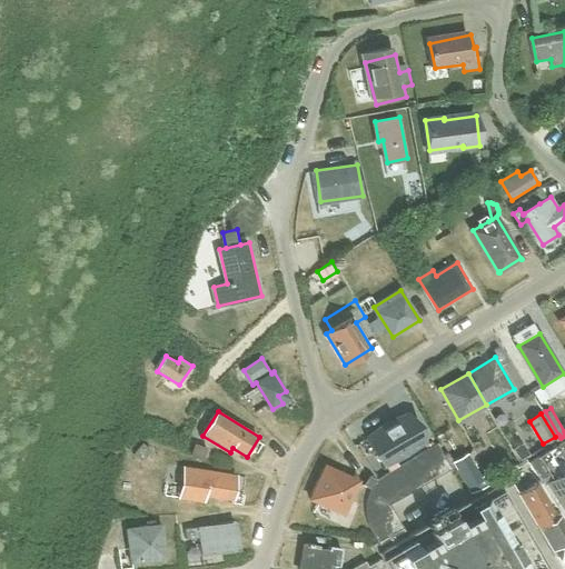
[(393,460),(424,441),(408,415),(369,437),(385,465),(386,463),(393,460)]
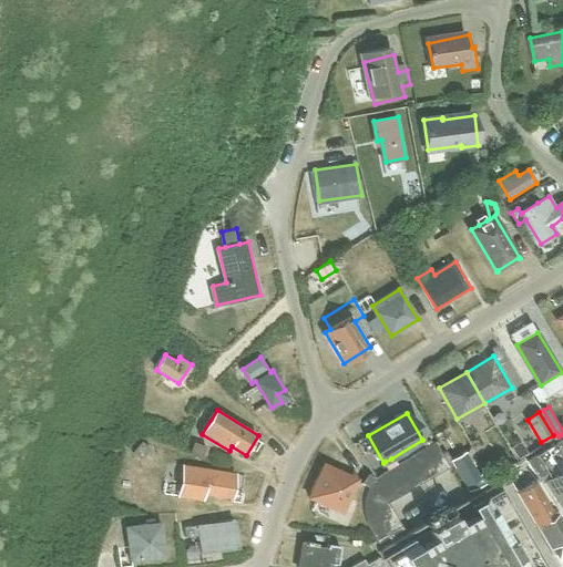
[(562,437),(528,461),(556,508),(560,506),(562,511),(562,437)]
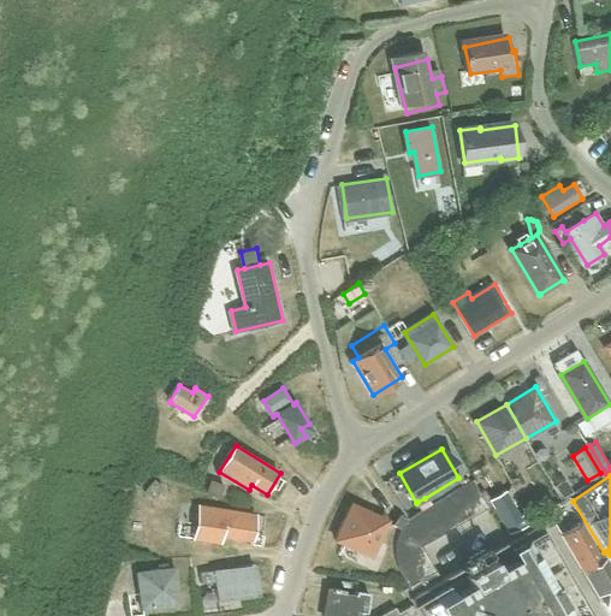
[(212,480),(208,490),(223,493),(225,484),(212,480)]
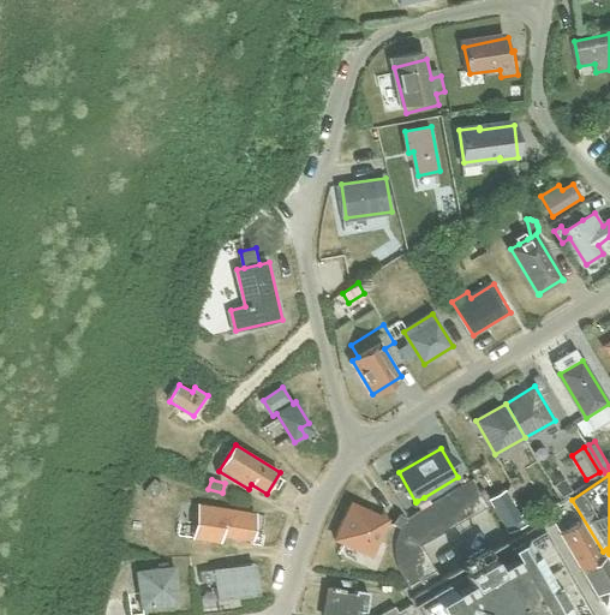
[(476,479),(462,487),(478,514),(491,507),(476,479)]
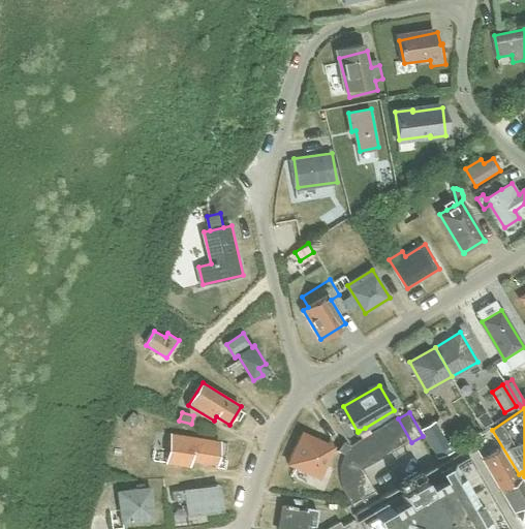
[(485,413),(476,418),(483,429),(491,424),(485,413)]
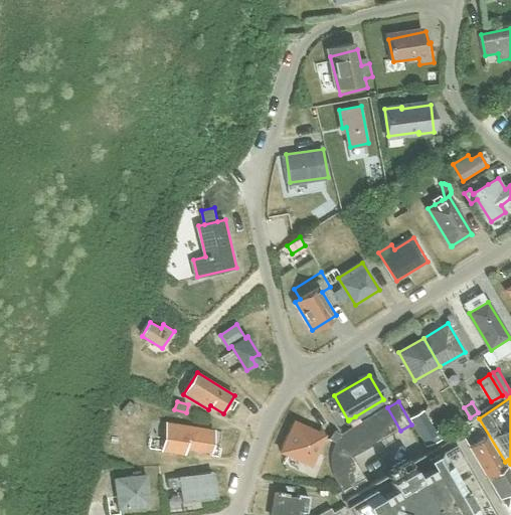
[(387,407),(376,414),(389,437),(400,431),(387,407)]
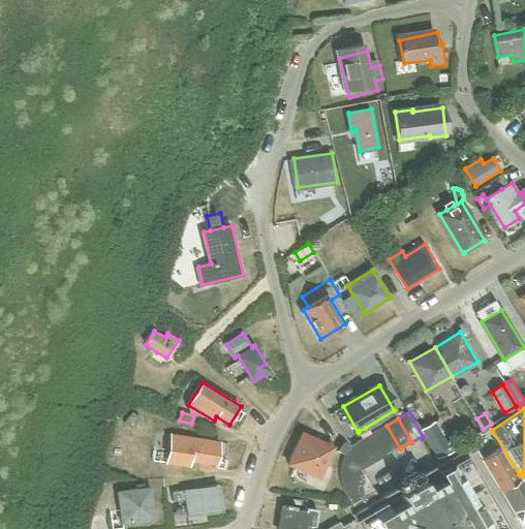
[(424,430),(425,431),(440,458),(459,450),(454,441),(450,444),(437,423),(424,430)]
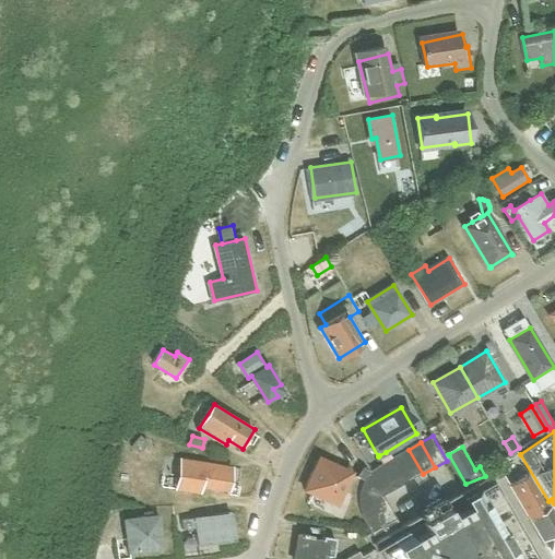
[(409,450),(397,456),(410,480),(423,474),(409,450)]
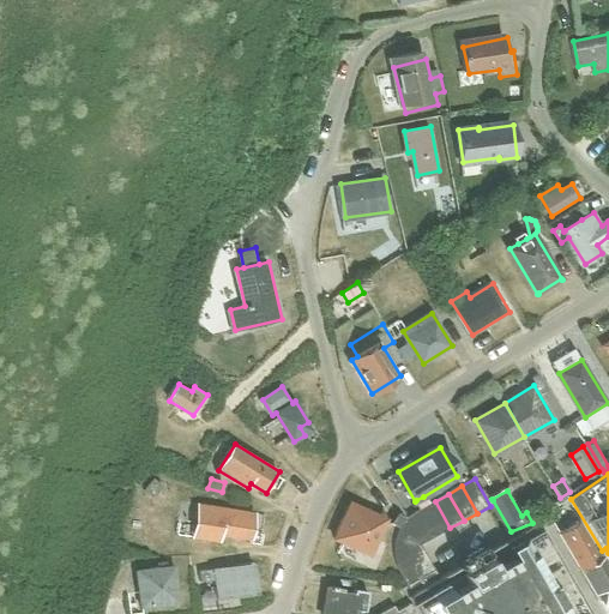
[(416,500),(415,501),(421,509),(428,504),(423,497),(416,500)]
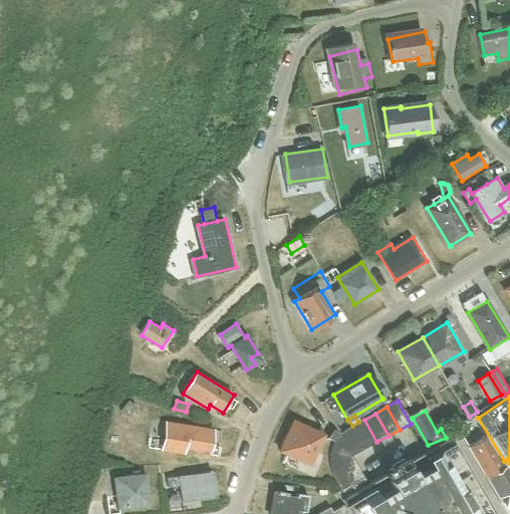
[(364,420),(353,426),(365,448),(376,442),(364,420)]
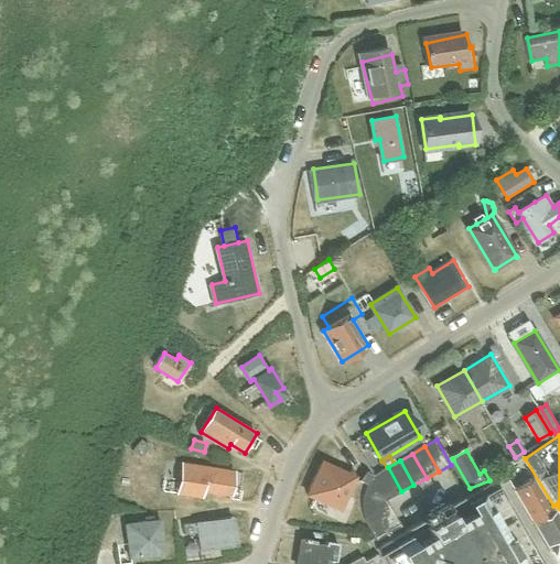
[(185,469),(181,495),(203,498),(204,490),(233,495),(235,477),(206,473),(207,467),(186,464),(185,469)]
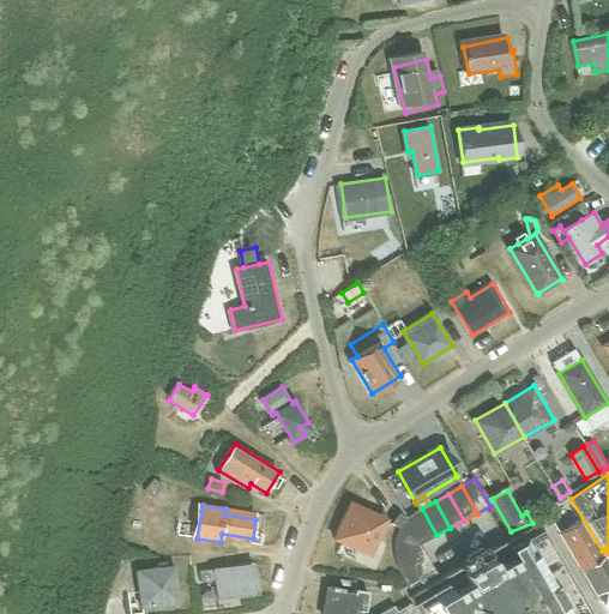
[(350,506),(336,539),(371,554),(386,519),(368,511),(367,513),(350,506)]
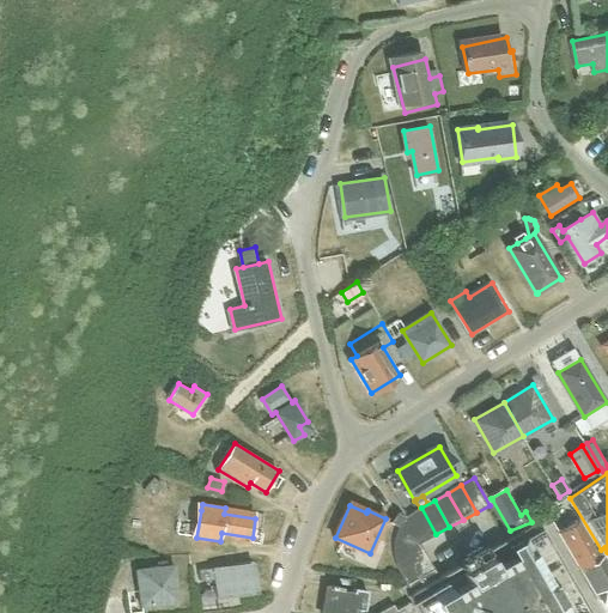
[(423,542),(436,534),(421,508),(414,511),(408,517),(402,526),(399,533),(423,542)]
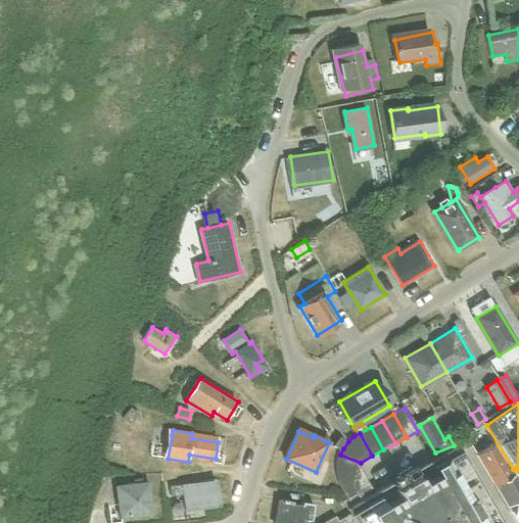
[(339,436),(334,445),(339,449),(345,440),(339,436)]
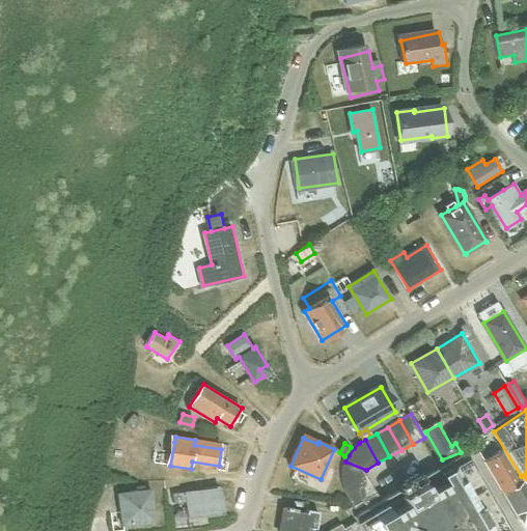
[(526,485),(522,478),(519,479),(501,451),(486,460),(518,513),(526,507),(526,485)]
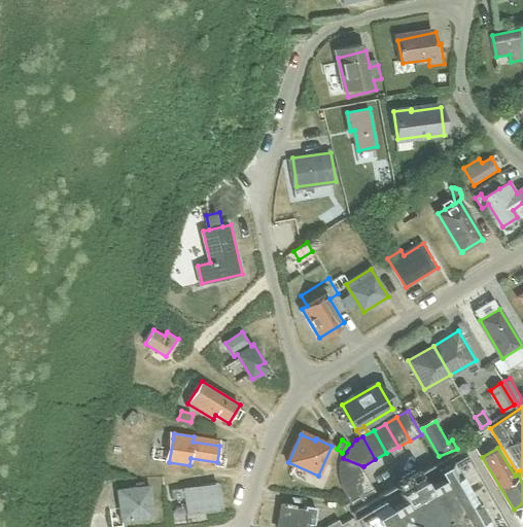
[(504,526),(475,471),(460,450),(423,471),(380,495),(358,507),(354,510),(354,512),(351,513),(354,518),(358,526),(504,526)]
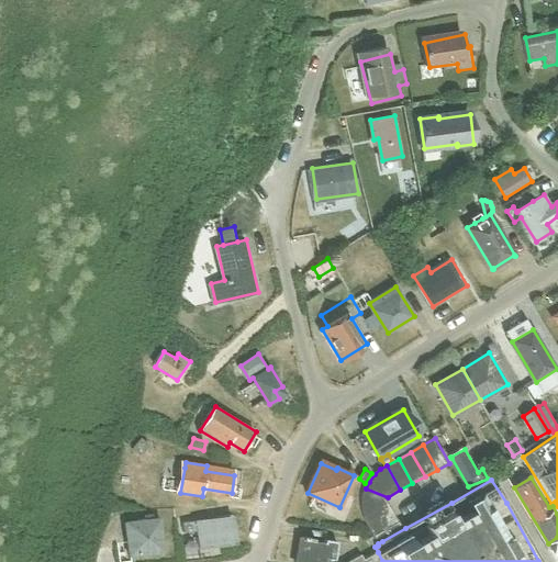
[(368,523),(394,508),(388,497),(366,489),(364,497),(363,506),(364,514),(368,523)]
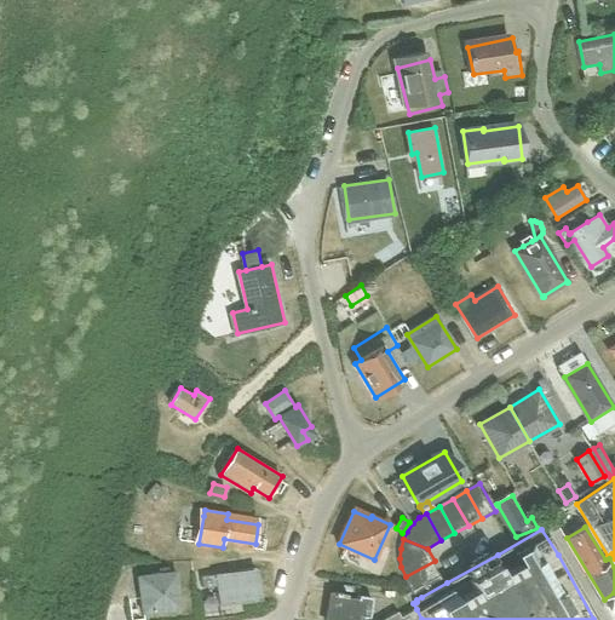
[(442,574),(435,561),(406,577),(412,590),(417,587),(442,574)]
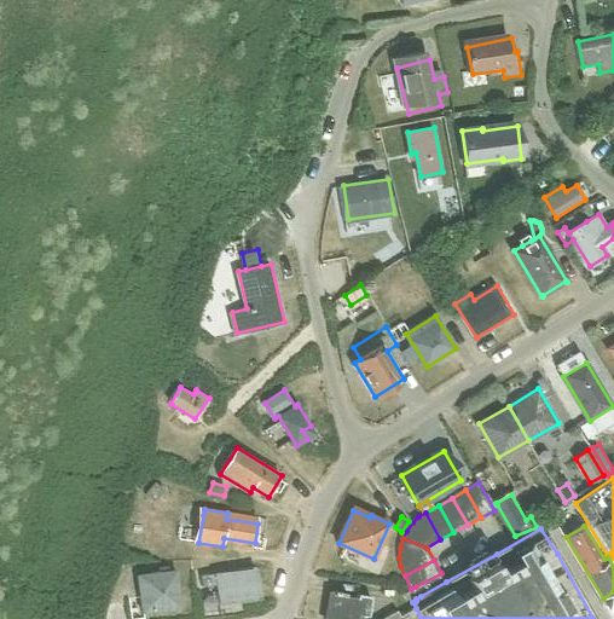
[(177,572),(139,577),(144,612),(180,607),(177,572)]
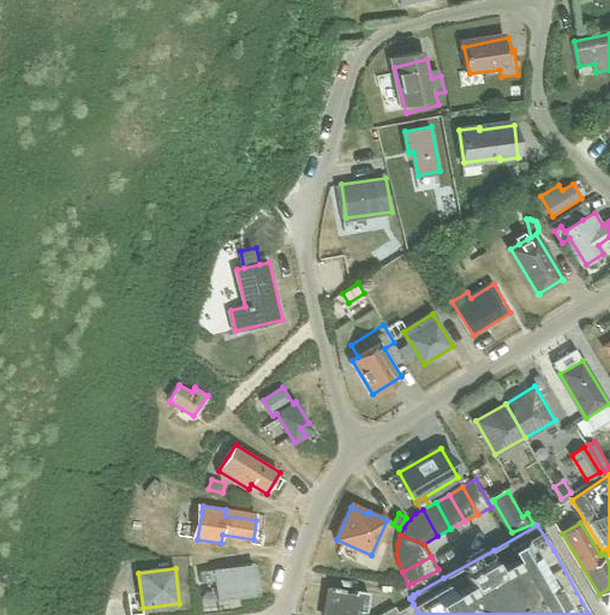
[(215,571),(202,572),(203,583),(216,580),(219,599),(233,598),(232,593),(252,591),(250,572),(229,574),(229,569),(229,568),(215,571)]
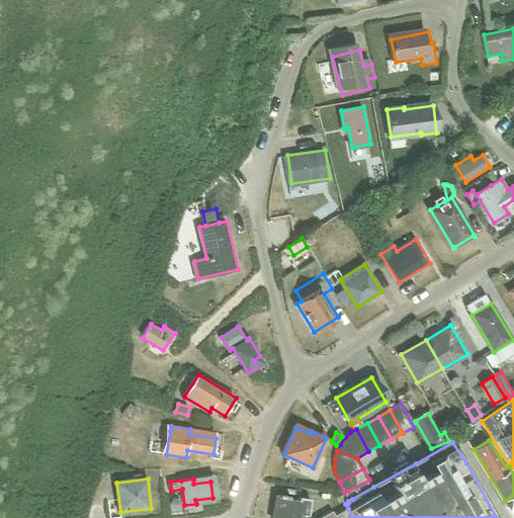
[(344,493),(343,494),(348,501),(352,499),(373,487),(369,480),(348,491),(344,493)]
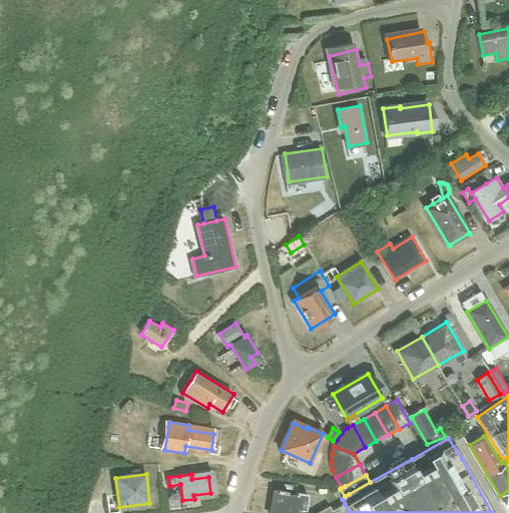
[(277,491),(276,492),(275,492),(272,512),(303,512),(304,511),(306,511),(308,494),(297,493),(297,495),(288,495),(288,492),(277,491)]
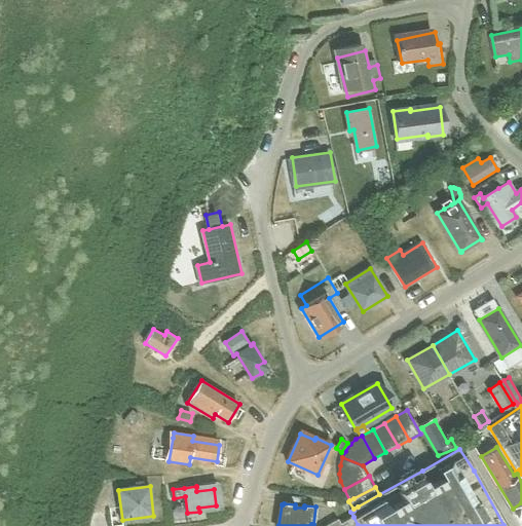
[(338,519),(325,525),(358,525),(353,517),(340,524),(338,519)]
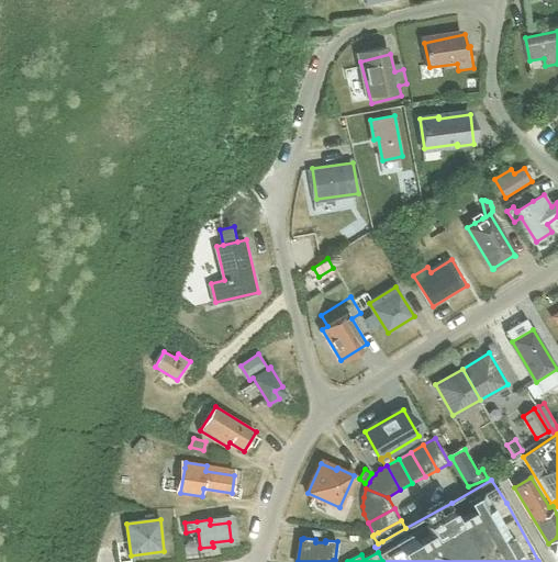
All buildings are outlined.
